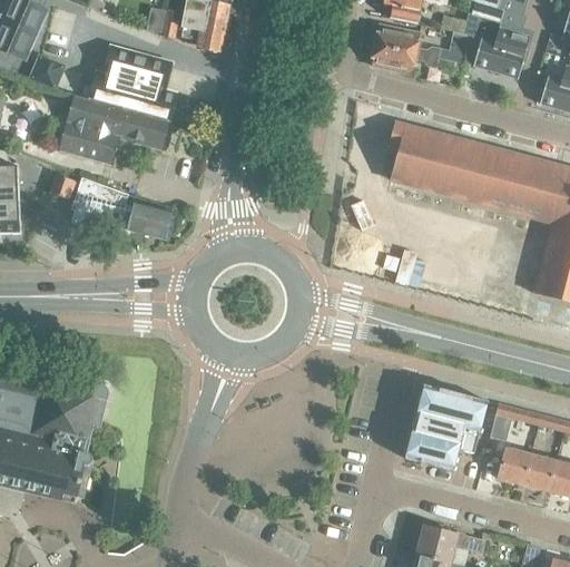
[(45,8),(39,6),(40,0),(9,0),(1,18),(2,19),(33,32),(45,8)]
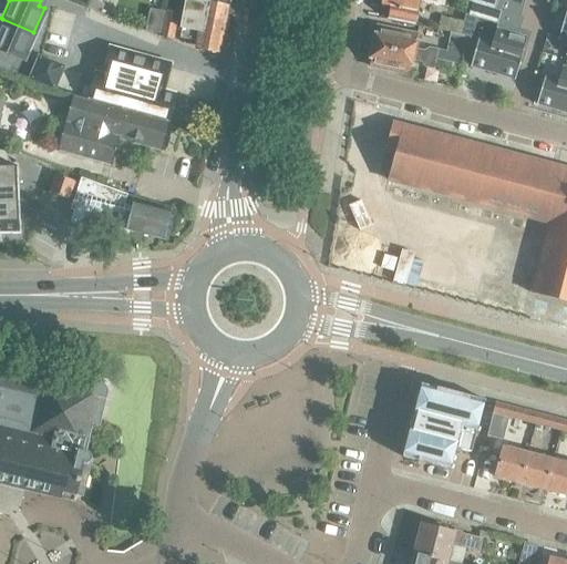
[(185,0),(183,12),(178,11),(176,23),(174,37),(182,34),(198,38),(197,42),(204,43),(203,48),(220,51),(229,4),(208,0),(185,0)]
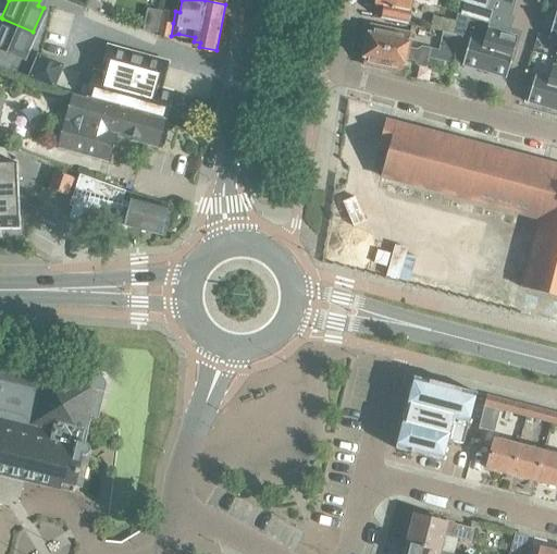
[(376,0),(375,3),(384,4),(411,10),(413,0),(419,0),(436,3),(437,0),(376,0)]
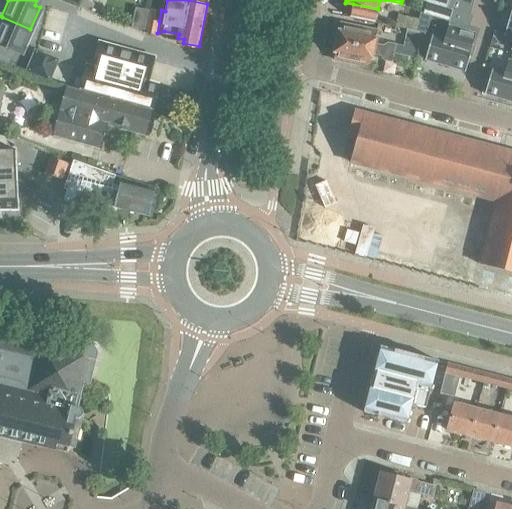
[(450,20),(453,8),(448,7),(427,1),(424,12),(450,20)]
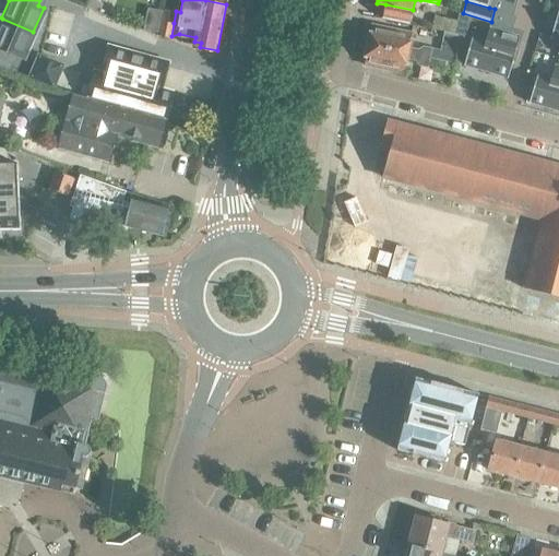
[(385,4),(383,18),(409,22),(413,10),(385,4)]
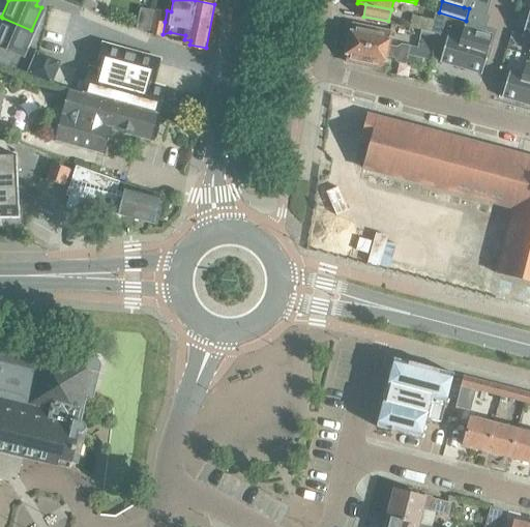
[(155,8),(154,20),(165,22),(167,10),(155,8)]
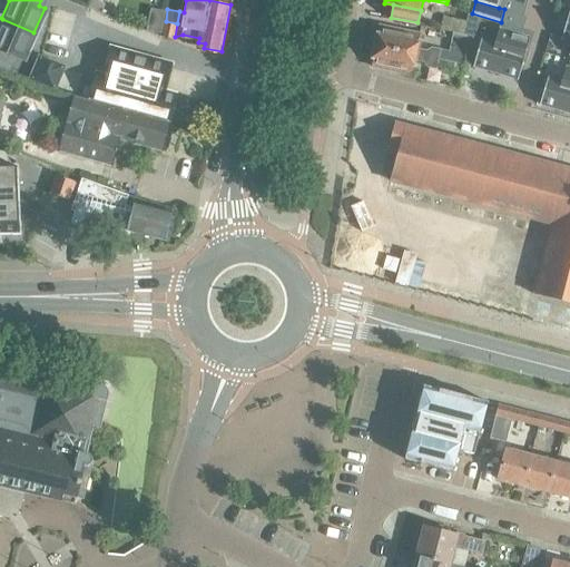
[(444,15),(441,28),(453,30),(464,32),(468,20),(444,15)]
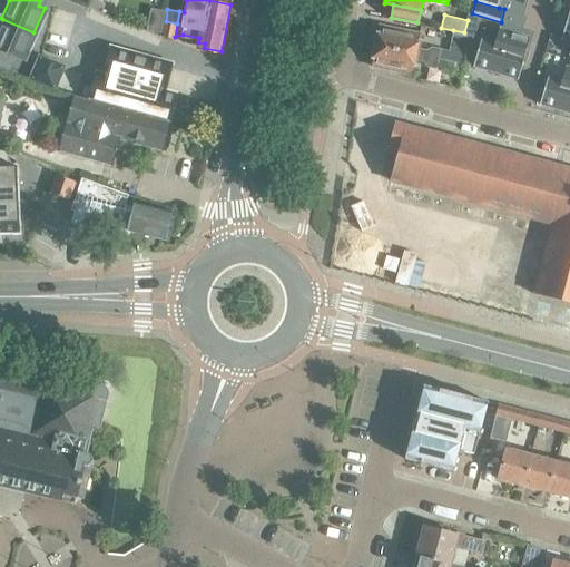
[(2,19),(0,25),(0,67),(10,72),(18,56),(25,58),(36,32),(33,32),(2,19)]
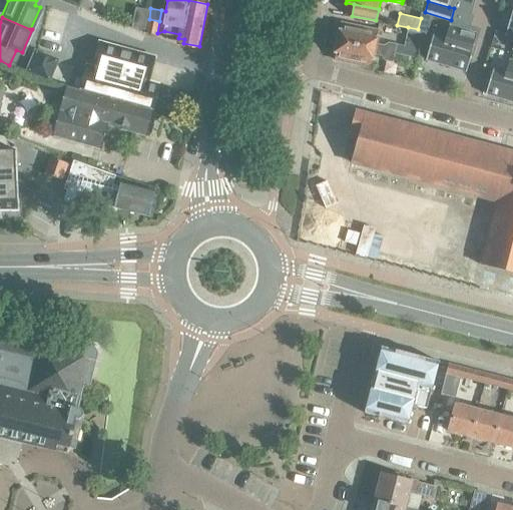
[(157,33),(159,21),(149,19),(147,31),(157,33)]
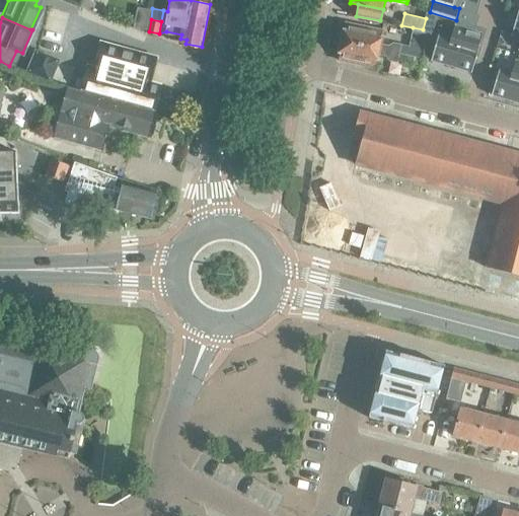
[(346,23),(343,41),(398,52),(400,44),(393,43),(389,45),(380,43),(382,30),(346,23)]
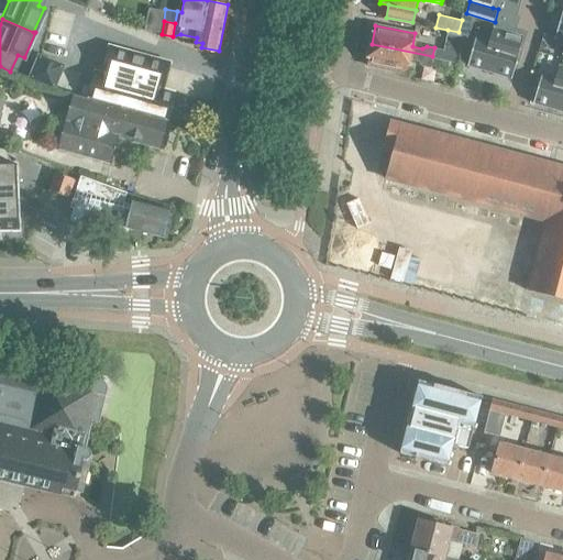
[(468,64),(512,77),(521,50),(519,48),(523,35),(494,26),(489,40),(476,36),(468,64)]
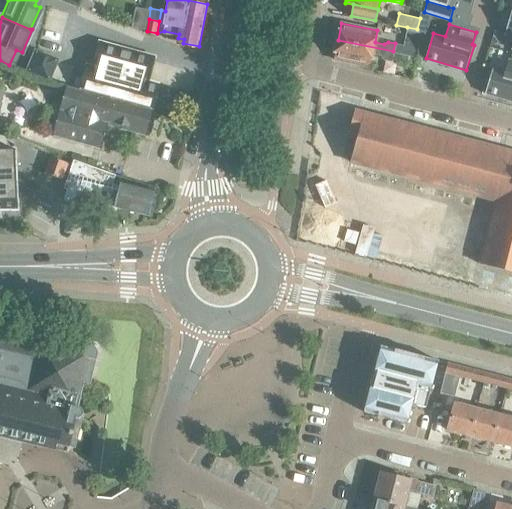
[(395,43),(393,51),(406,54),(409,54),(416,56),(421,30),(417,29),(407,27),(403,45),(395,43)]
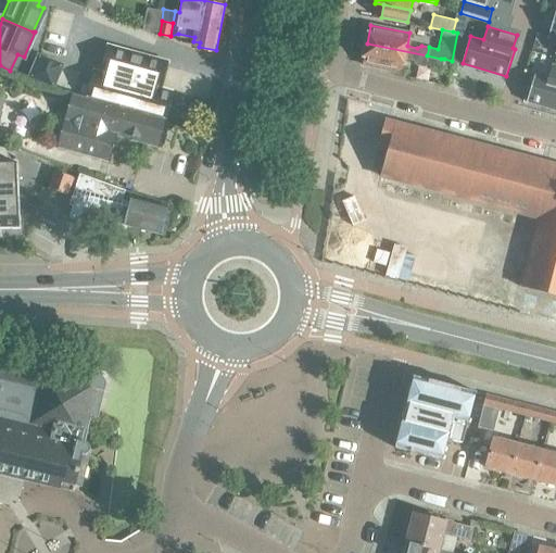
[(441,59),(427,55),(367,44),(363,62),(402,70),(405,57),(415,58),(418,63),(439,67),(441,59)]
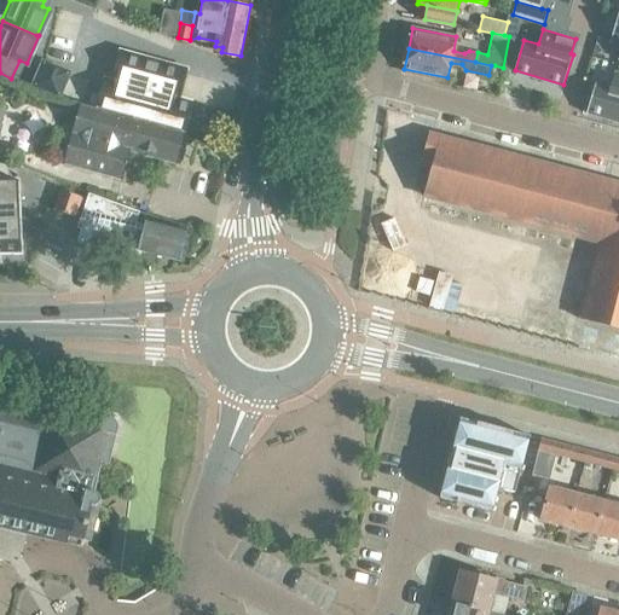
[(106,76),(98,105),(184,129),(192,99),(178,96),(186,65),(136,52),(127,81),(106,76)]
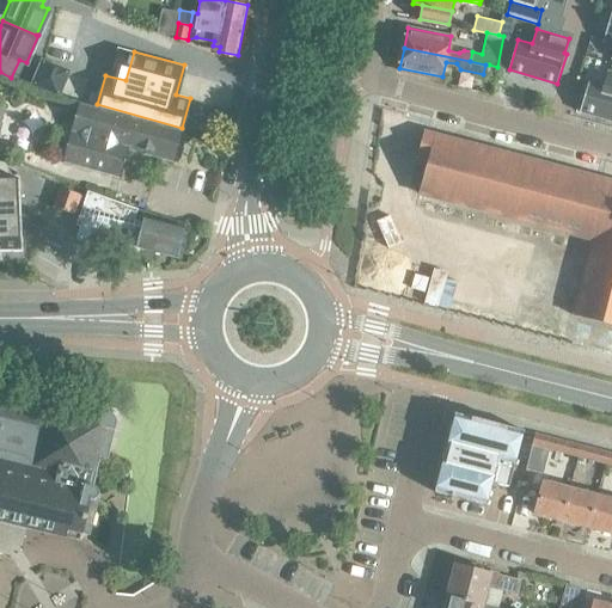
[(44,62),(36,84),(57,92),(66,71),(44,62)]
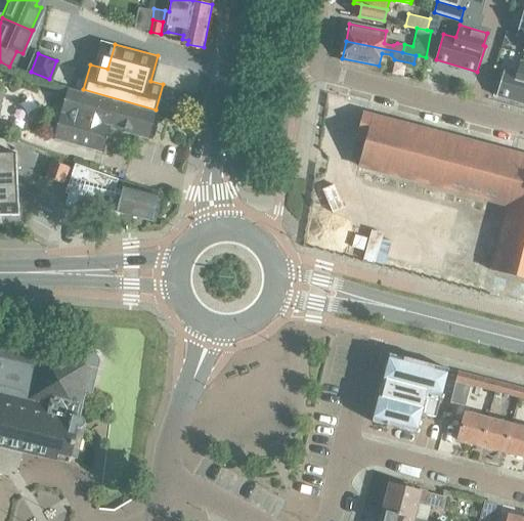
[(521,60),(517,72),(505,69),(496,94),(523,101),(523,59),(523,61),(521,60)]
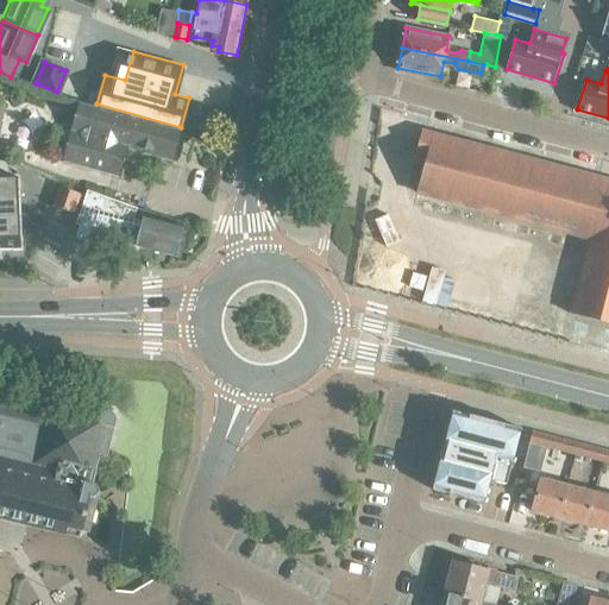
[(181,128),(95,105),(80,100),(64,158),(119,172),(127,144),(158,153),(173,157),(181,128)]
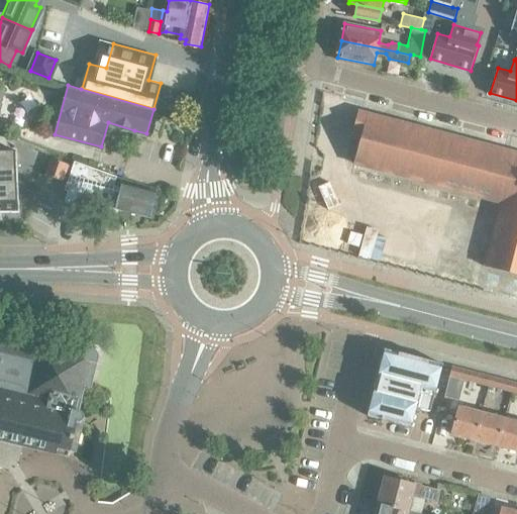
[(516,151),(357,110),(351,133),(360,136),(353,162),(497,199),(501,206),(486,266),(516,273),(516,151)]
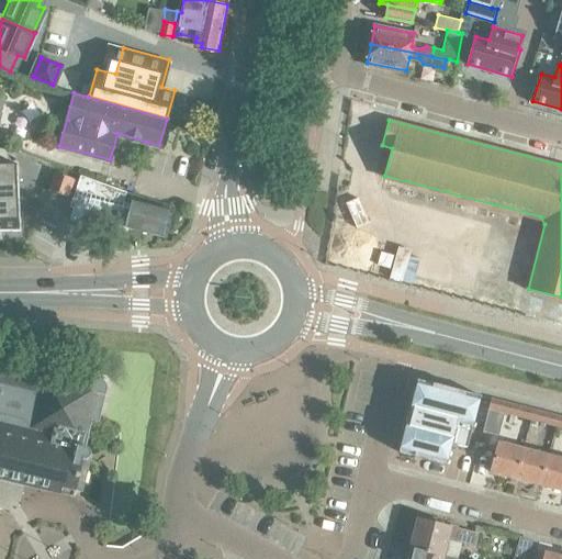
[(0,228),(1,230),(1,228),(19,227),(17,163),(0,163),(0,228)]
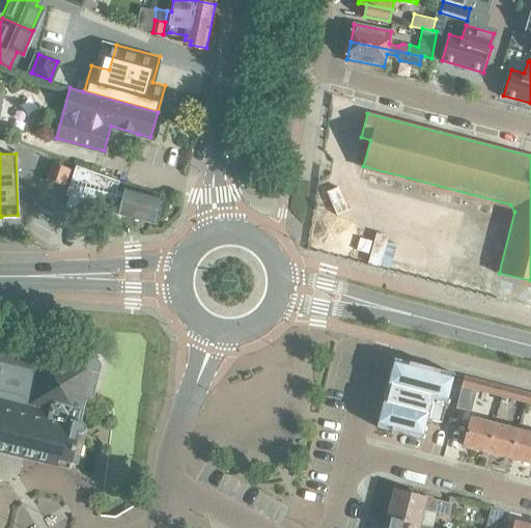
[(47,178),(64,185),(71,167),(53,161),(47,178)]
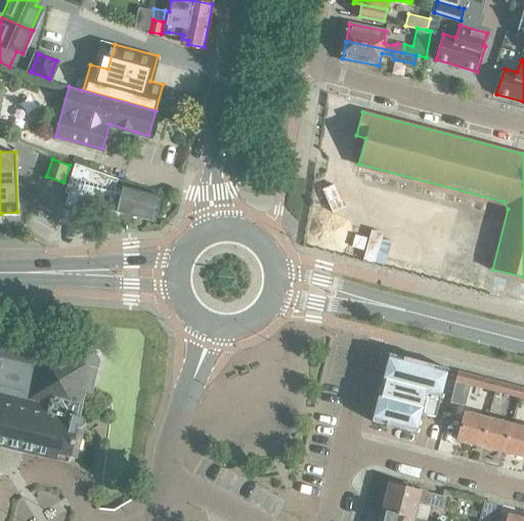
[(124,188),(117,187),(119,180),(76,164),(64,191),(69,193),(66,204),(80,208),(81,206),(98,211),(99,207),(111,210),(112,205),(120,207),(119,210),(151,218),(159,192),(125,184),(124,188)]
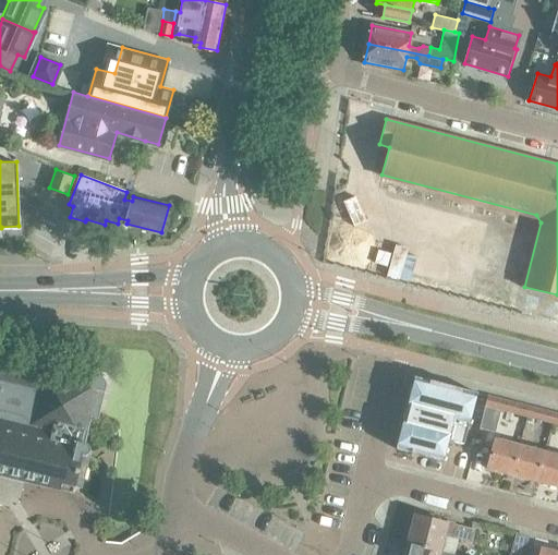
[(408,203),(410,193),(403,191),(400,202),(408,203)]
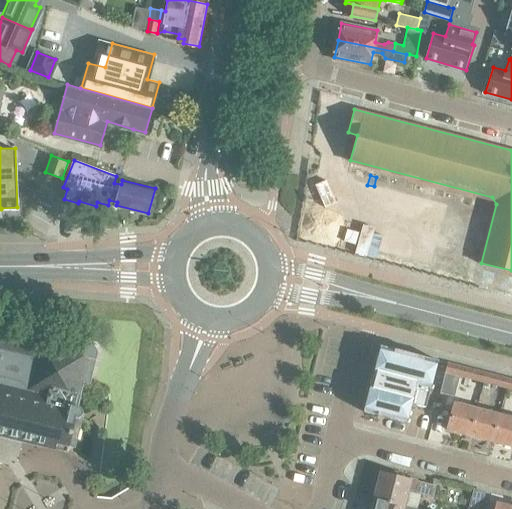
[(383,179),(376,177),(374,186),(380,188),(383,179)]
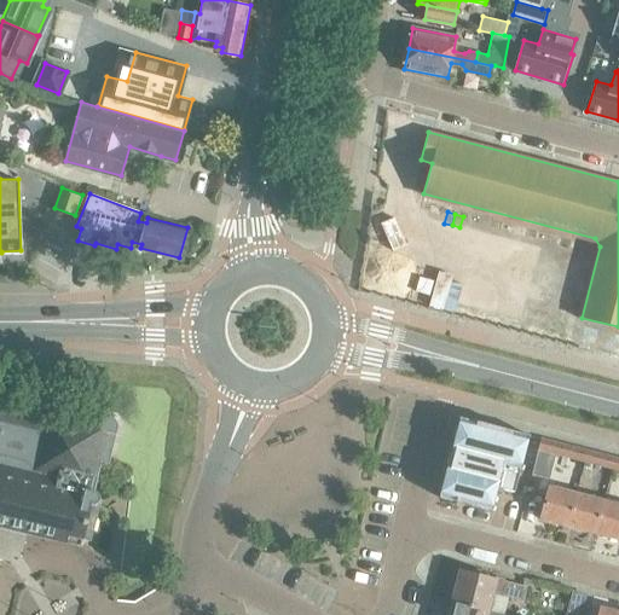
[(516,230),(514,241),(521,243),(525,232),(516,230)]
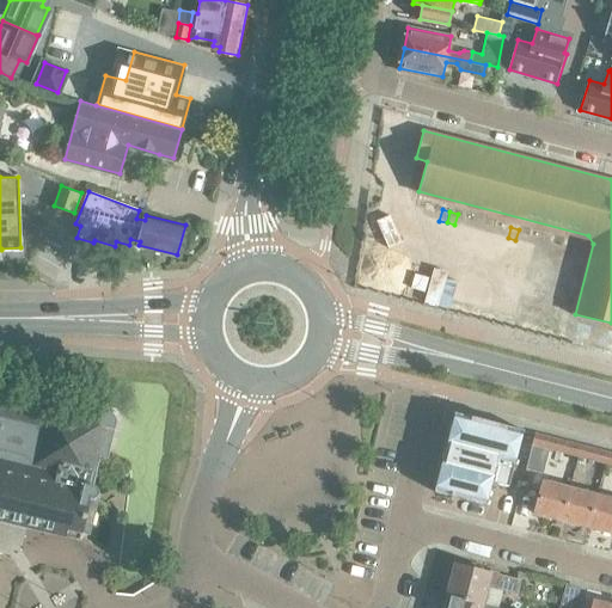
[(524,243),(526,231),(519,229),(515,240),(524,243)]
